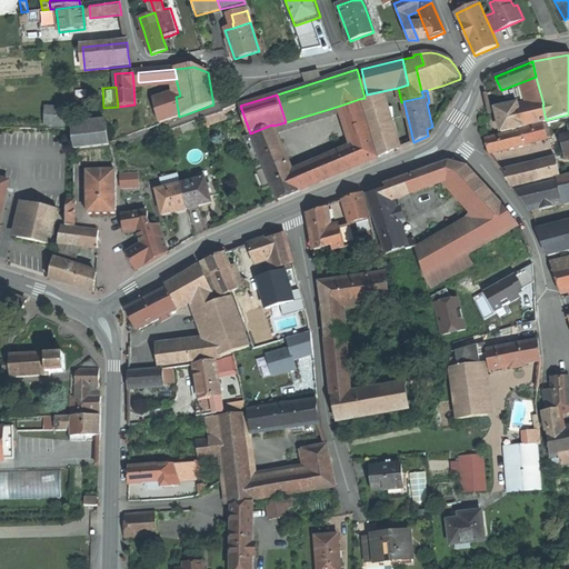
[(361,100),(380,157),(399,149),(393,133),(391,135),(378,95),(361,100)]
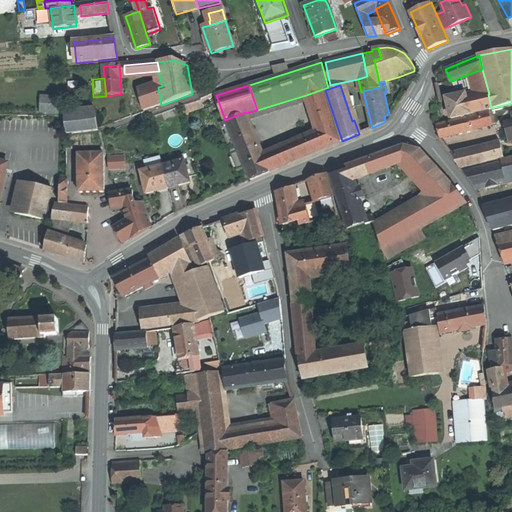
[(158,87),(139,94),(141,101),(144,112),(161,105),(158,87)]
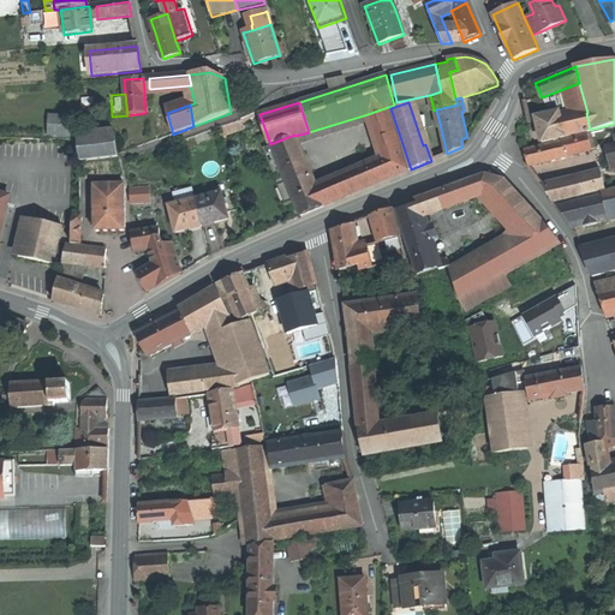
[(383,181),(408,171),(388,107),(368,114),(381,159),(317,186),(326,206),(351,195),(383,181)]
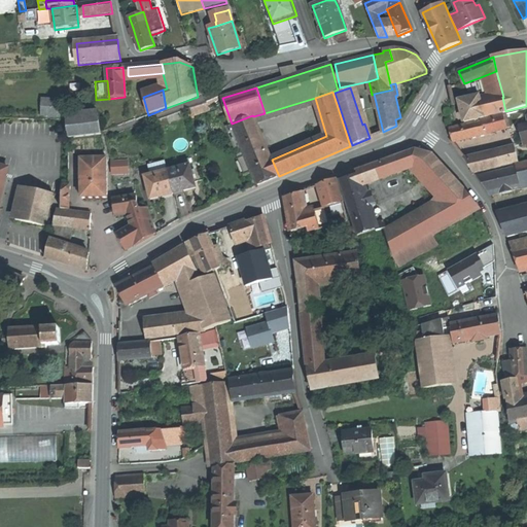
[(465,121),(484,117),(481,101),(480,95),(460,100),(465,121)]
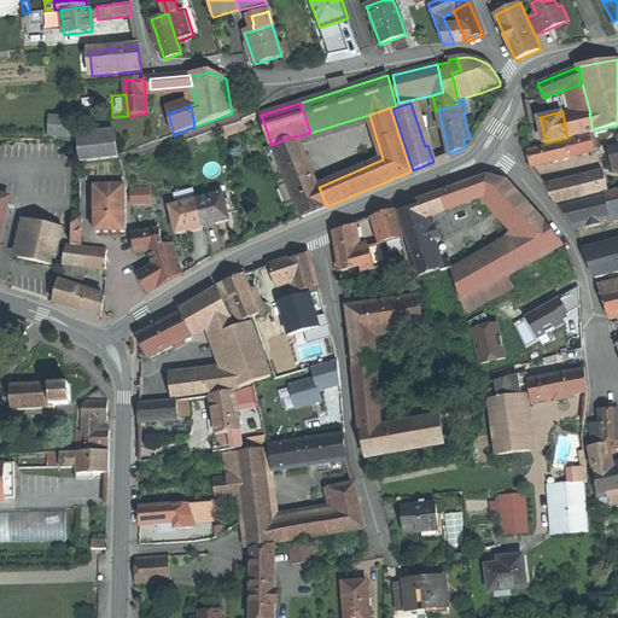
[(572,136),(593,130),(589,114),(564,118),(567,138),(572,136)]
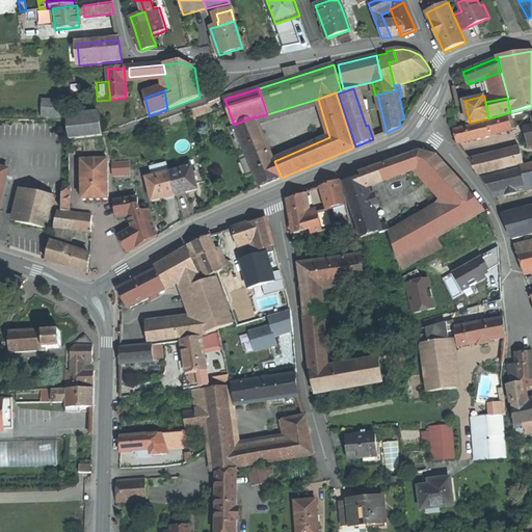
[(44,101),(43,118),(63,118),(63,101),(44,101)]
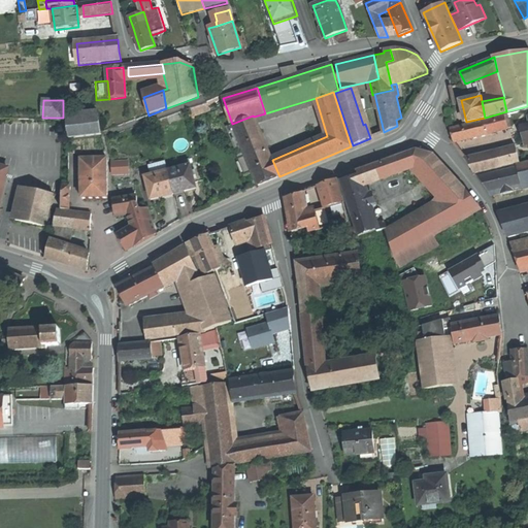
[(134,121),(149,116),(145,104),(131,107),(134,121)]
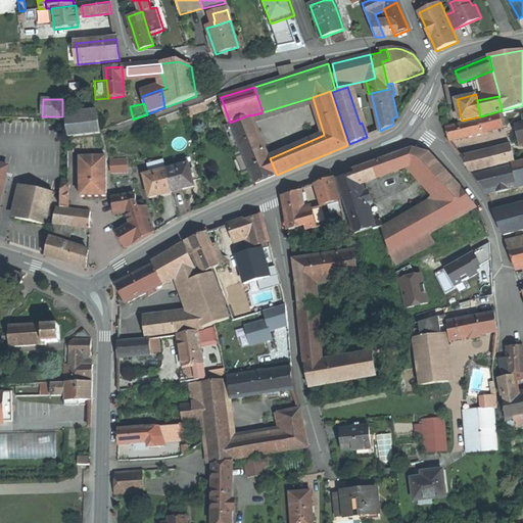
[(199,103),(185,108),(187,115),(202,110),(199,103)]
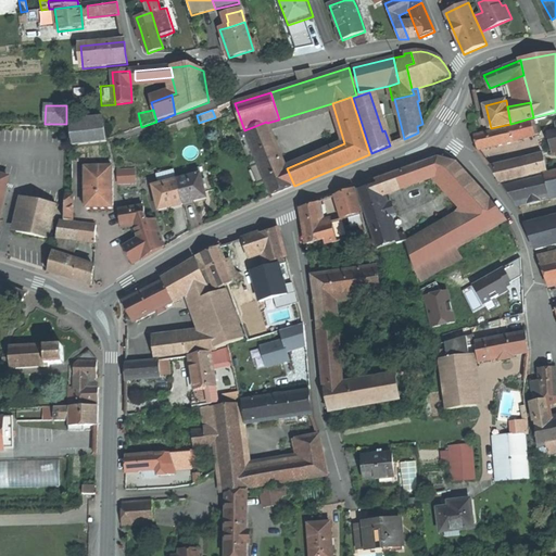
[(533,118),(520,122),(525,136),(536,133),(533,118)]
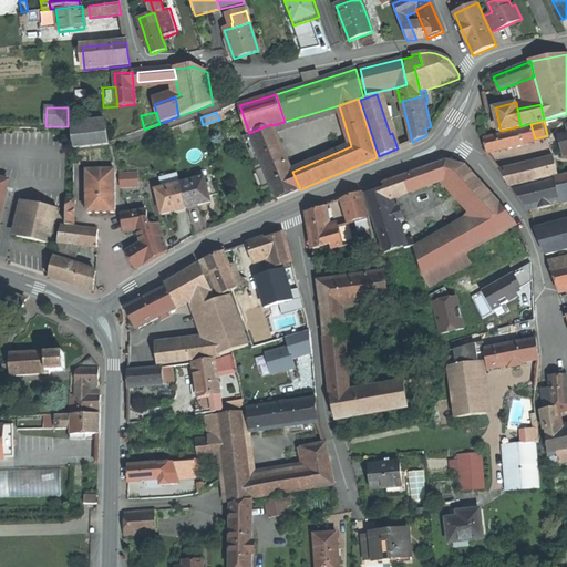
[(106,124),(73,127),(73,150),(109,146),(106,124)]
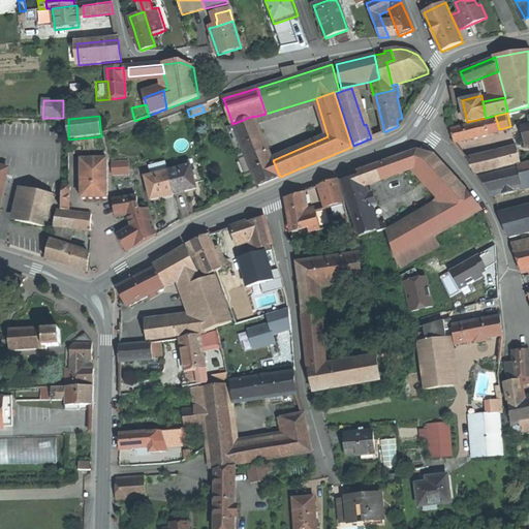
[(270,182),(280,177),(273,160),(254,117),(253,116),(232,124),(226,127),(237,150),(242,148),(245,154),(239,157),(246,175),(252,173),(258,186),(270,182)]
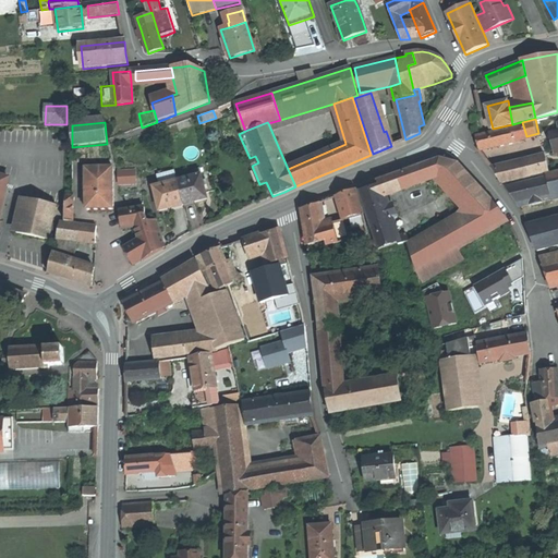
[(518,124),(518,125),(510,128),(513,140),(526,136),(522,122),(518,124)]
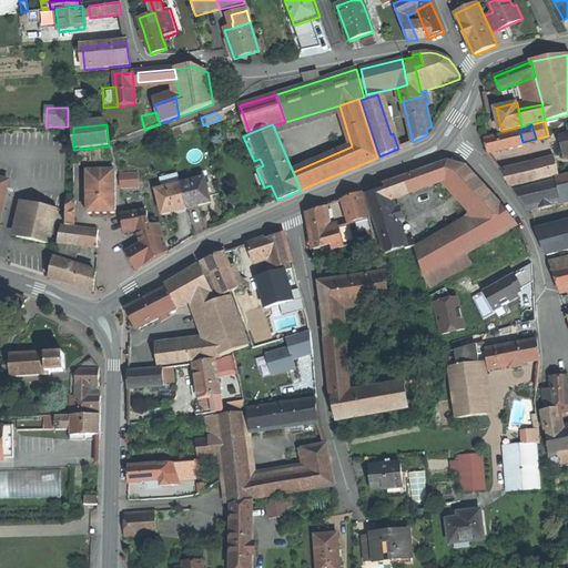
[(485,139),(489,152),(524,143),(523,142),(519,130),(485,139)]
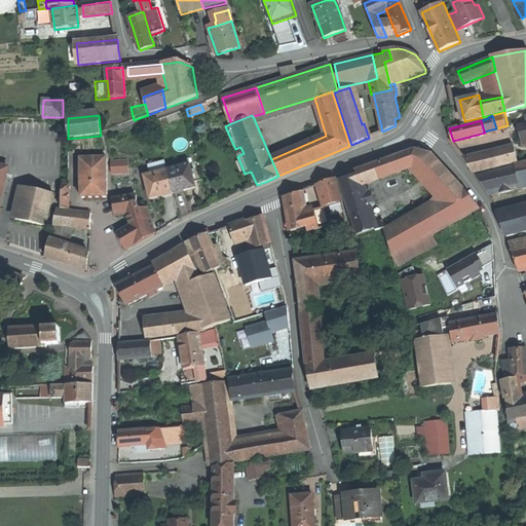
[(466,160),(475,173),(500,166),(517,160),(517,162),(519,162),(515,146),(495,150),(496,153),(466,160)]
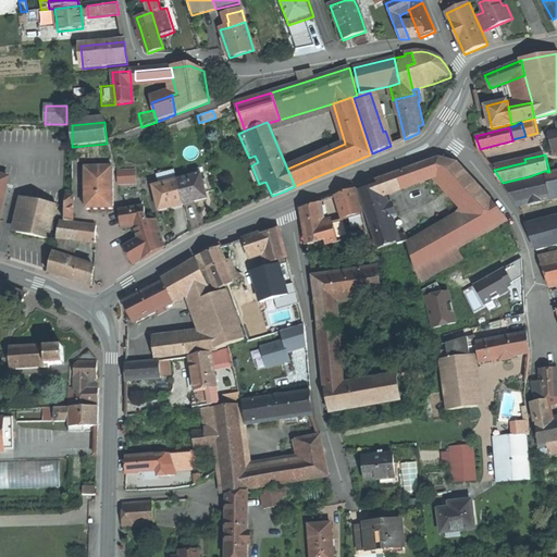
[(379,184),(382,195),(435,175),(468,210),(491,199),(457,162),(441,158),(417,165),(376,181),(379,184)]
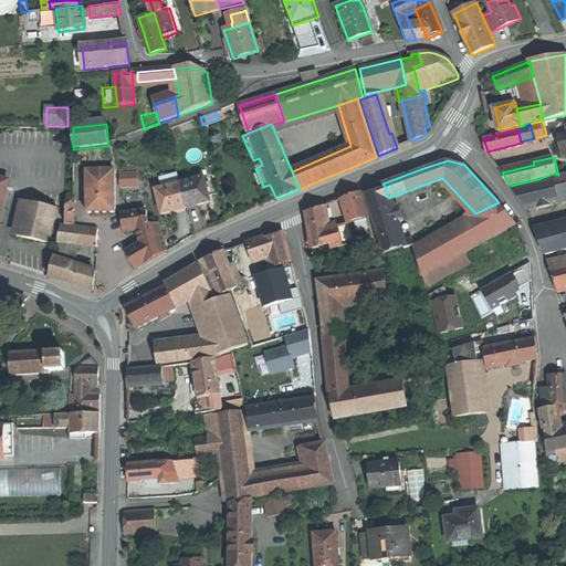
[(103,213),(116,212),(115,170),(98,170),(86,171),(87,213),(103,213)]
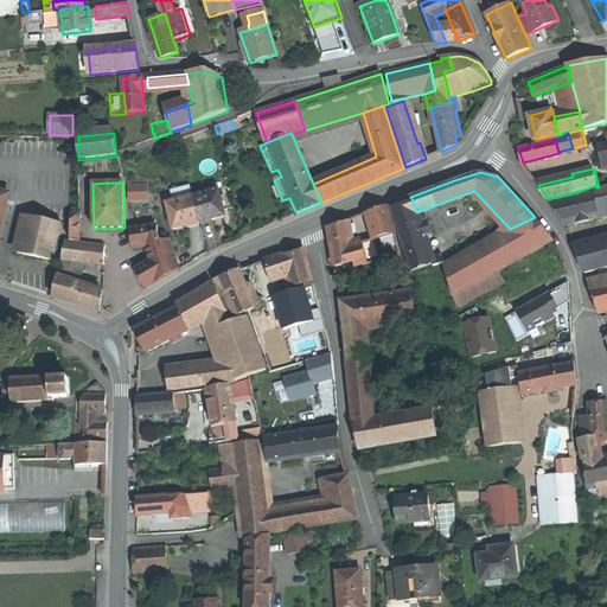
[(129,187),(129,199),(147,199),(147,186),(129,187)]
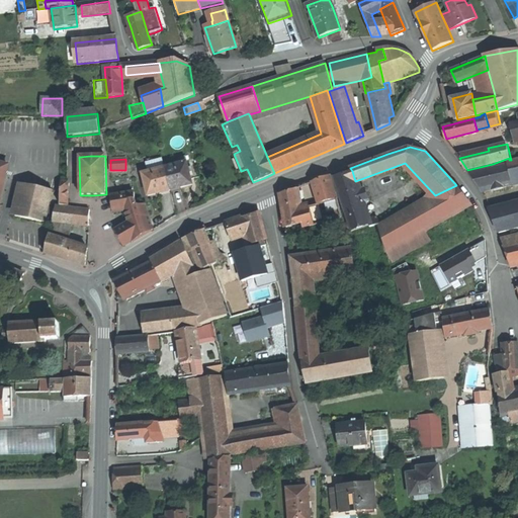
[(154,171),(165,168),(162,159),(152,161),(154,171)]
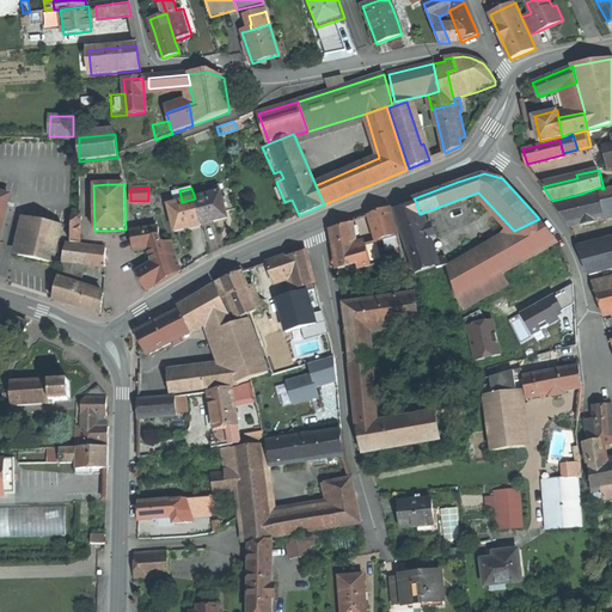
[(611,188),(599,191),(599,194),(605,216),(611,214),(611,188)]
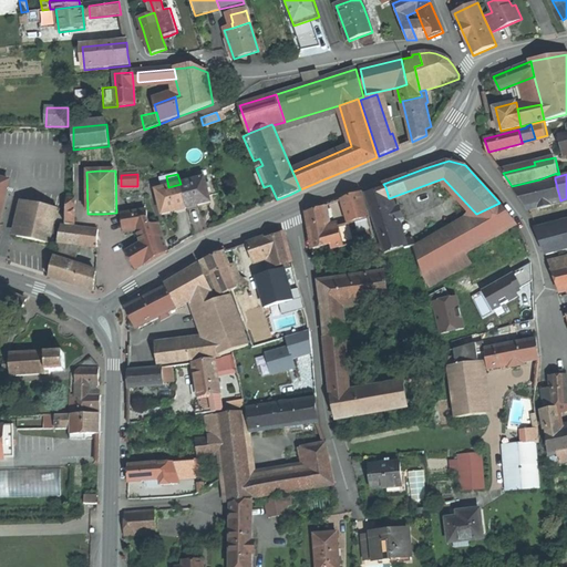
[(181,184),(186,208),(198,206),(210,203),(208,193),(206,184),(205,177),(181,184)]
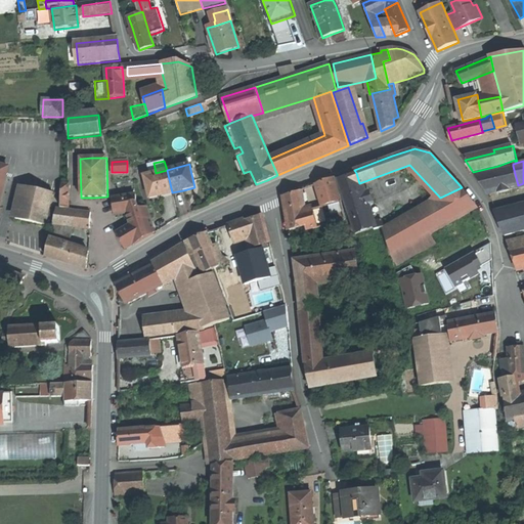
[(518,185),(513,166),(476,175),(487,191),(498,189),(509,187),(518,185)]
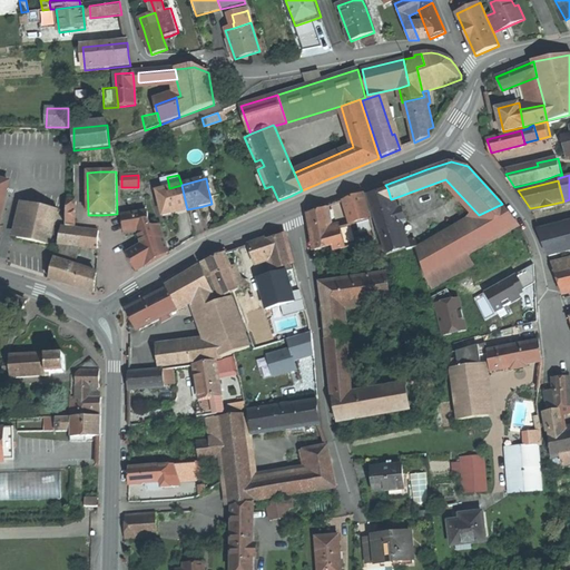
[(176,213),(187,209),(182,185),(169,188),(157,190),(163,216),(176,213)]
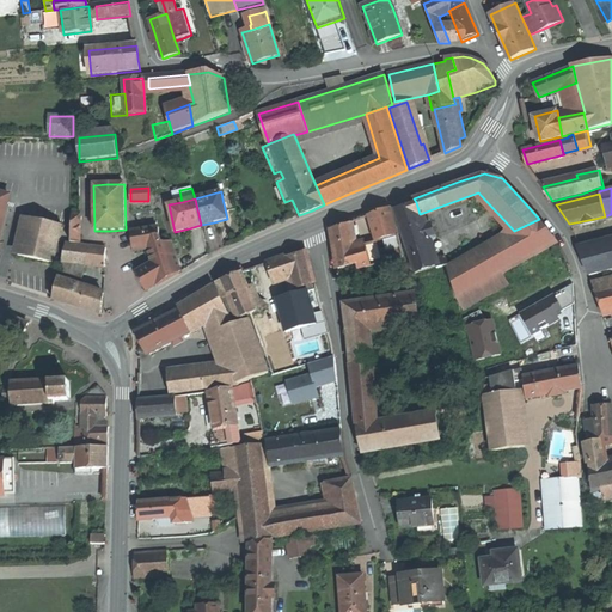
[(429,224),(423,226),(420,214),(416,202),(395,209),(415,273),(436,265),(434,258),(428,239),(434,237),(429,224)]
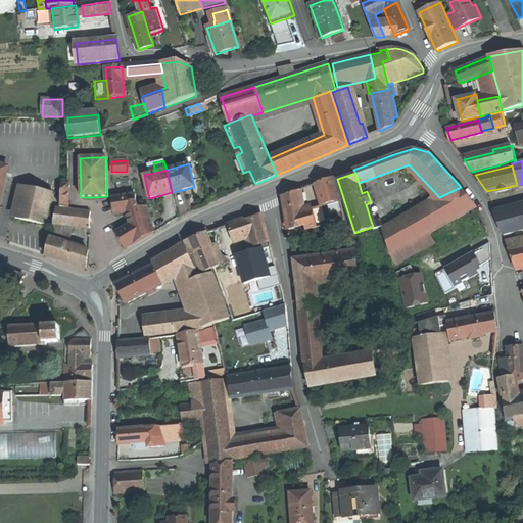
[(323,181),(316,184),(322,205),(328,203),(340,200),(333,177),(323,181)]
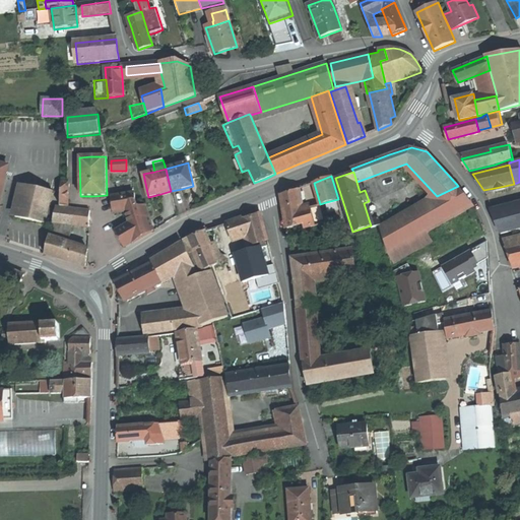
[(53,192),(27,186),(20,218),(46,224),(53,192)]
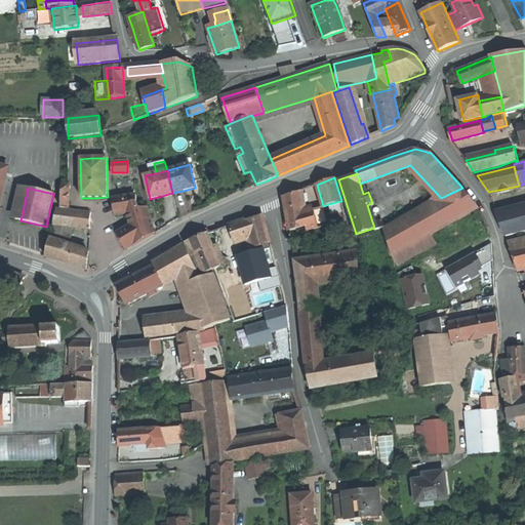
[(392,256),(430,235),(478,207),(462,188),(441,198),(385,232),(392,256)]
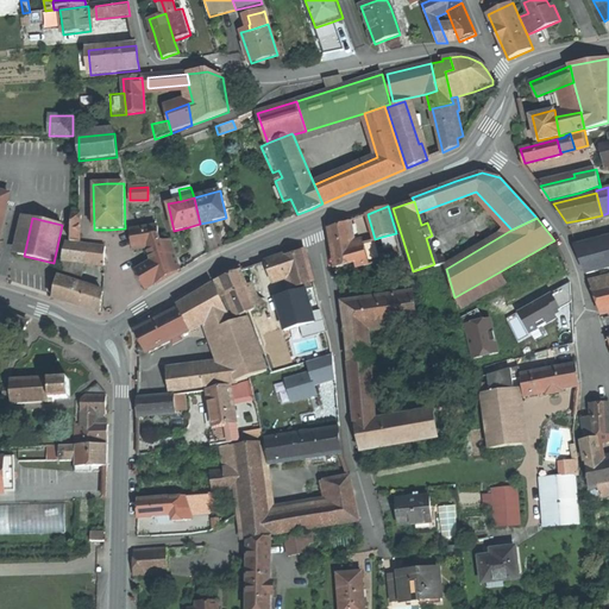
[(355,262),(352,245),(349,221),(330,228),(336,268),(355,262)]
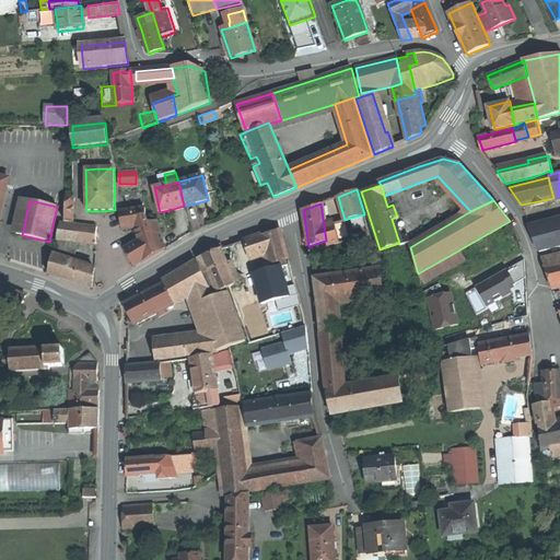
[(135,225),(148,223),(144,208),(120,212),(121,220),(123,228),(135,225)]
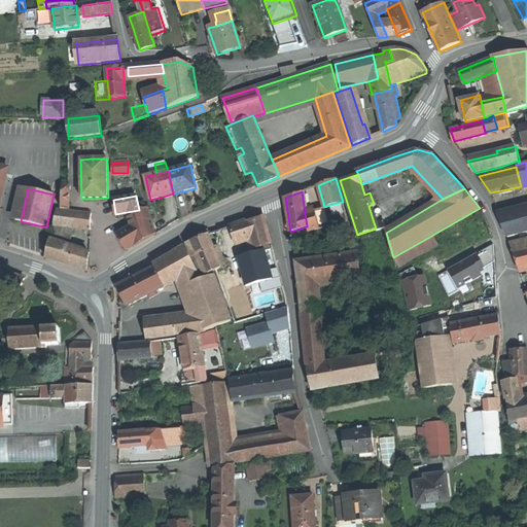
[(343,202),(330,205),(334,214),(346,210),(343,202)]
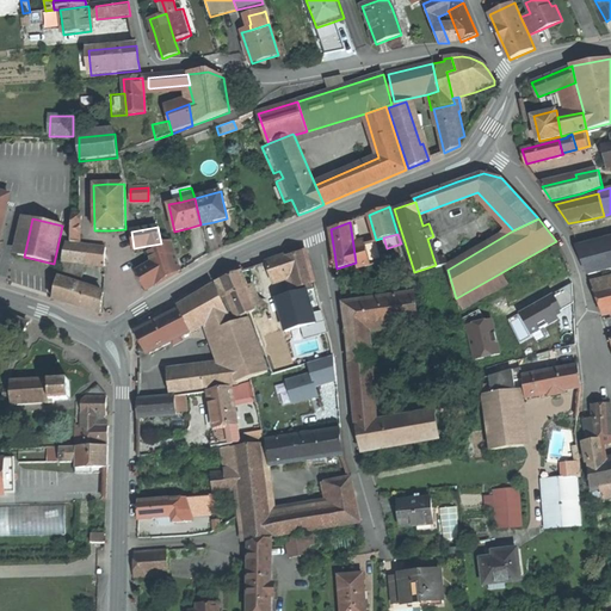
[(161,244),(147,246),(150,266),(155,285),(180,270),(179,267),(171,242),(161,244)]
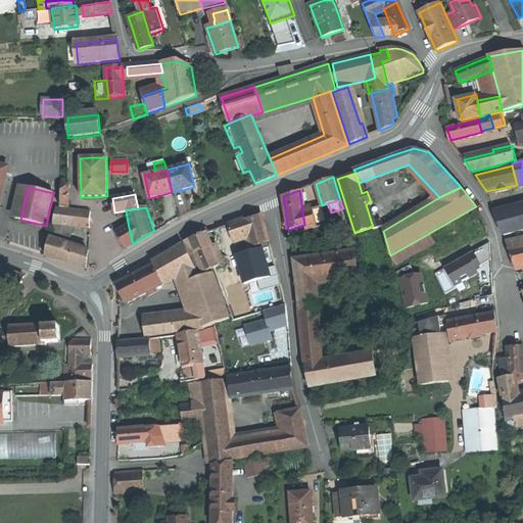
[(305,229),(318,226),(312,207),(302,210),(304,225),(305,229)]
